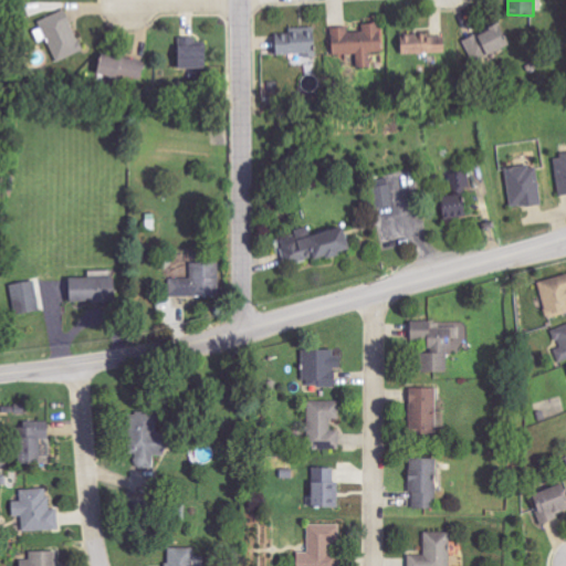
[(56,62),(83,52),(67,10),(41,19),(56,62)]
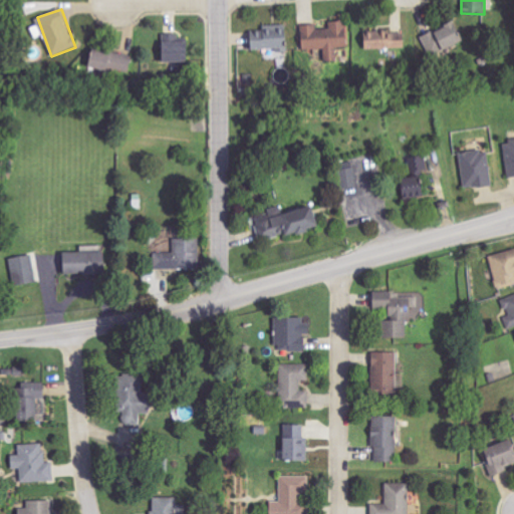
[(464,40),(455,20),(422,35),(432,55),(464,40)]
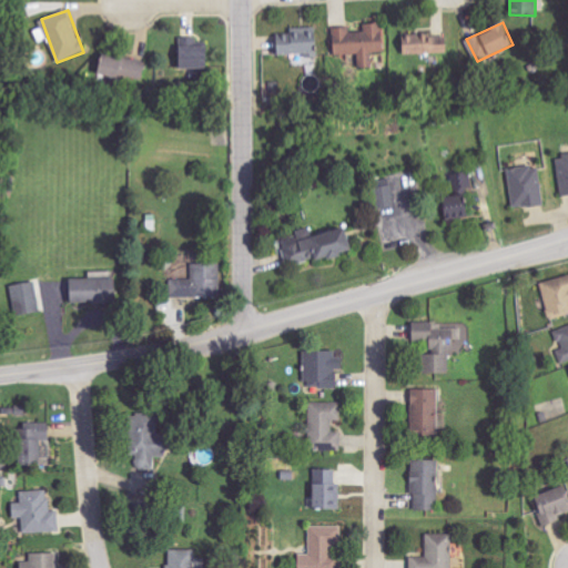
[(357,53),(358,68),(371,68),(371,52),(384,52),(384,23),(362,23),(362,28),(332,29),(333,54),(357,53)]
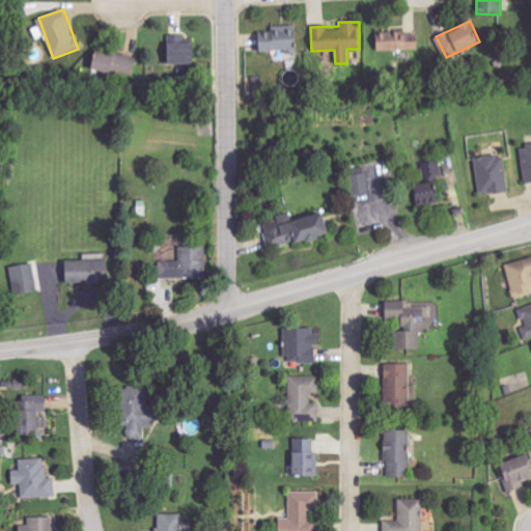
[(256,33),(257,53),(299,51),(298,25),(271,26),(271,32),(256,33)]
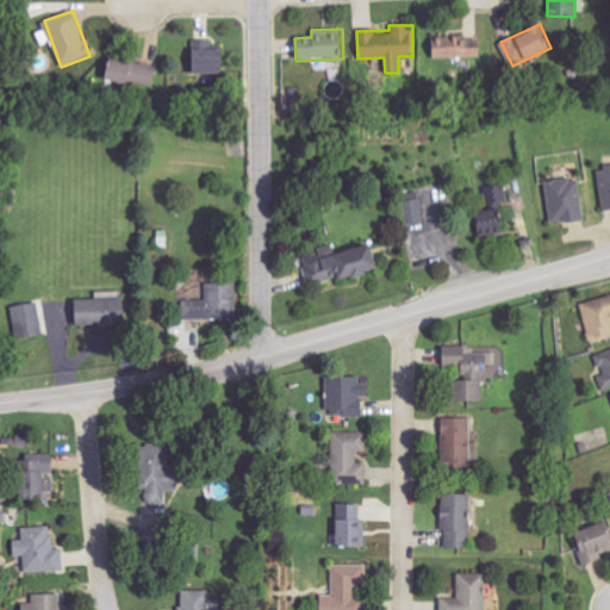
[(480,38),(430,37),(430,57),(480,58),(480,38)]
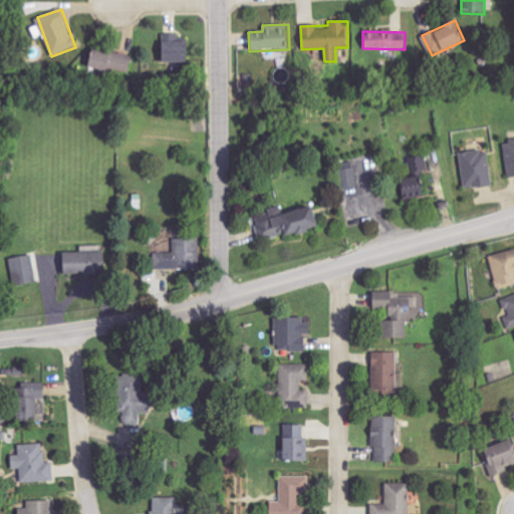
[(161,42),(162,62),(188,61),(187,41),(161,42)]
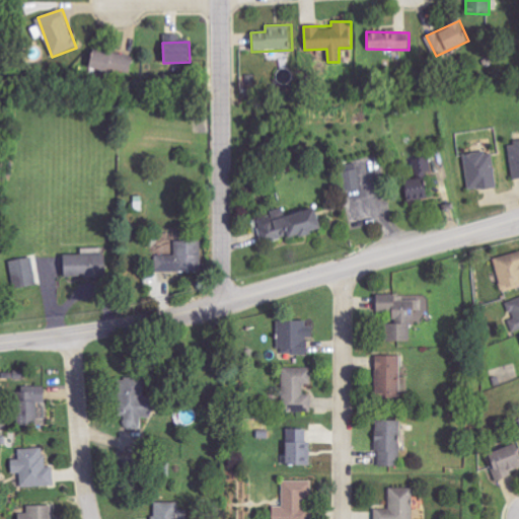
[(88,67),(130,75),(133,56),(91,49),(88,67)]
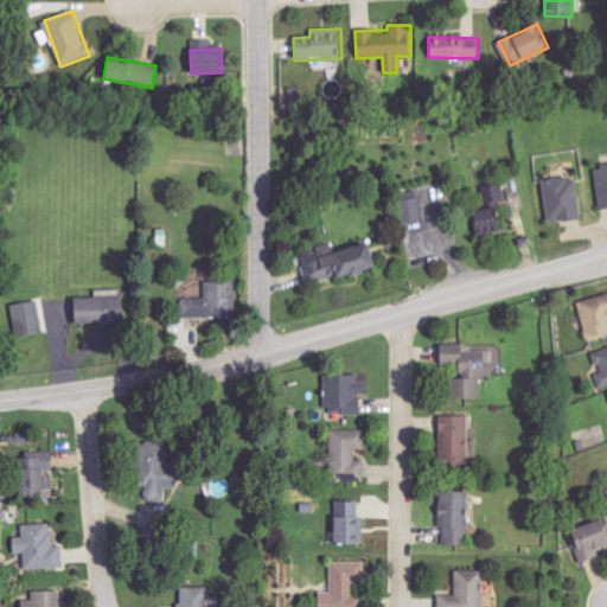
[(606,164),(595,166),(599,208),(606,206),(606,164)]
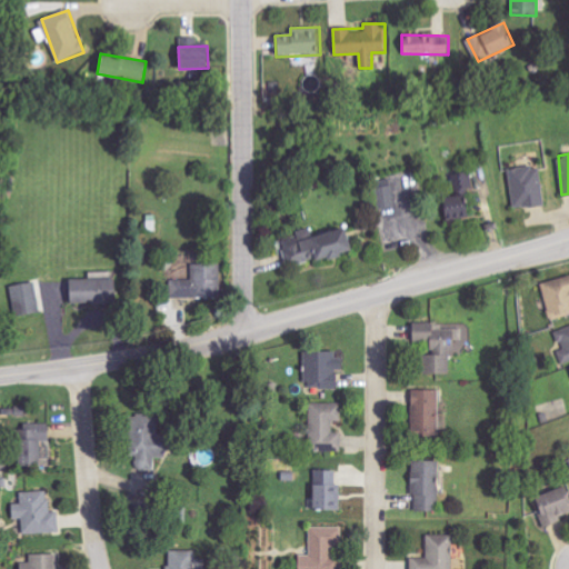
[(543,206),(540,166),(509,169),(513,209),(543,206)]
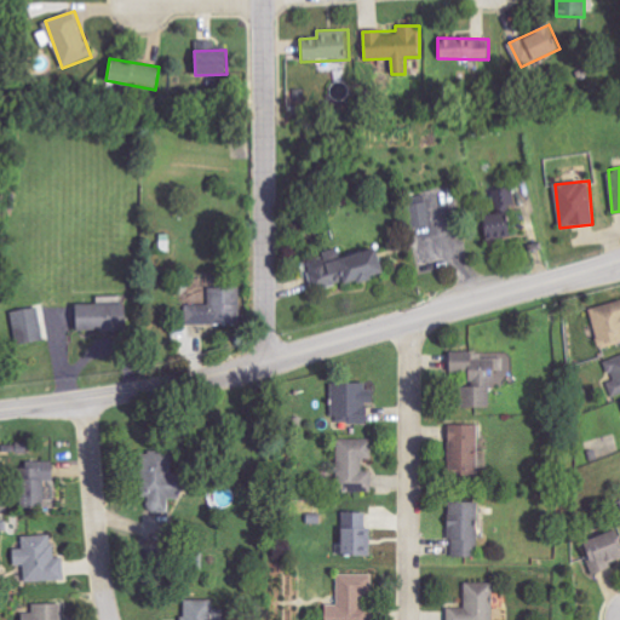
[(494,190),(498,213),(481,216),(484,240),(506,237),(501,206),(516,204),(512,187),(494,190)]
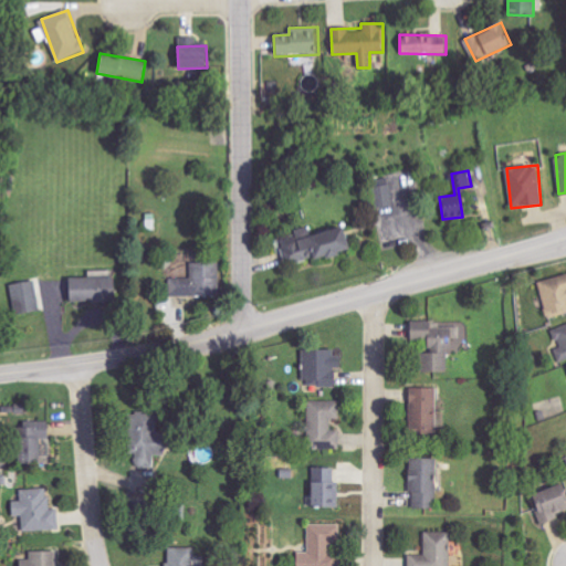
[(374,187),(377,208),(394,205),(390,185),(374,187)]
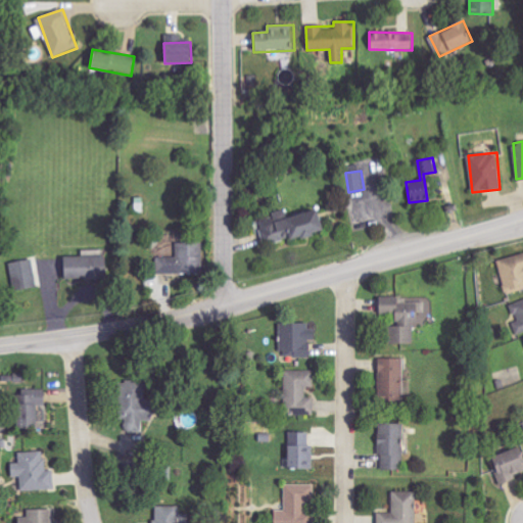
[(315,208),(288,216),(287,211),(256,219),(264,246),(321,232),(315,208)]
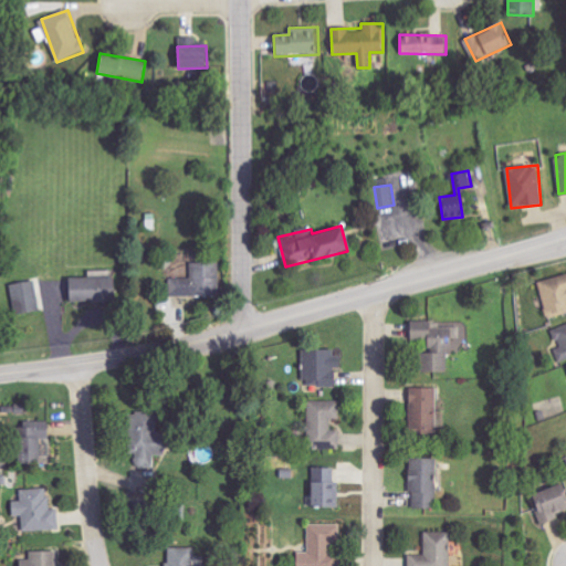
[(170,296),(220,295),(219,261),(190,262),(191,278),(169,279),(170,296)]
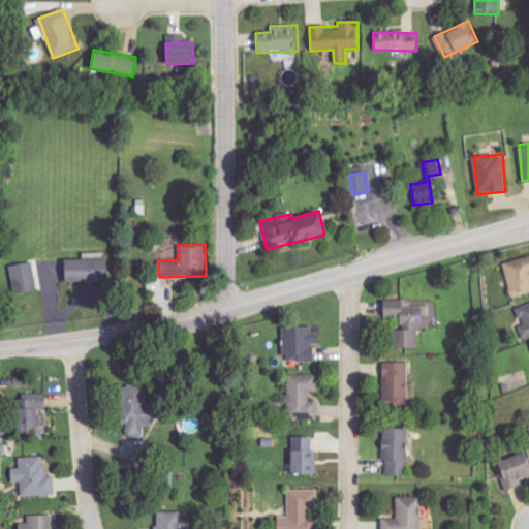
[(528,256),(503,263),(511,298),(528,292),(528,256)]
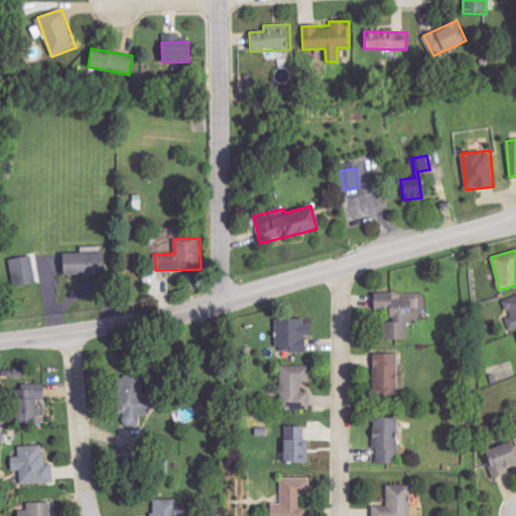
[(61,253),(62,275),(105,274),(105,251),(61,253)]
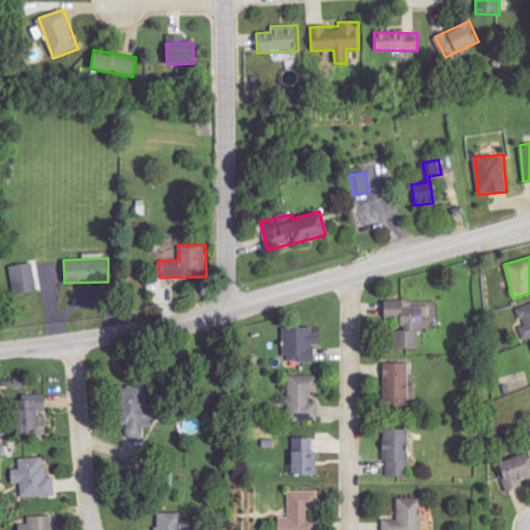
[(9,266),(16,295),(37,291),(32,262),(9,266)]
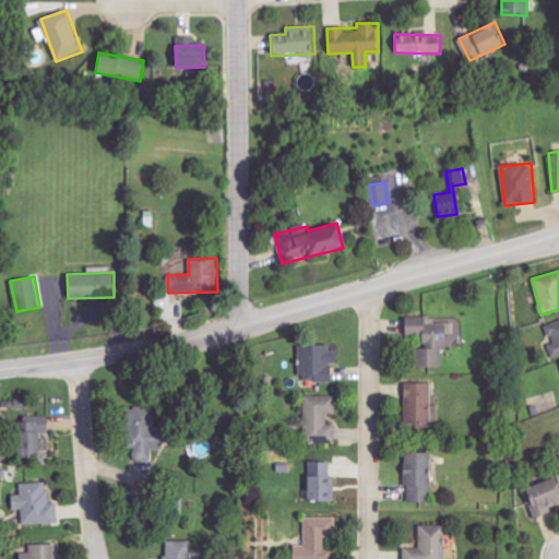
[(441,367),(440,345),(464,344),(463,319),(432,320),(431,317),(403,318),(404,335),(421,335),(421,348),(415,348),(415,368),(441,367)]
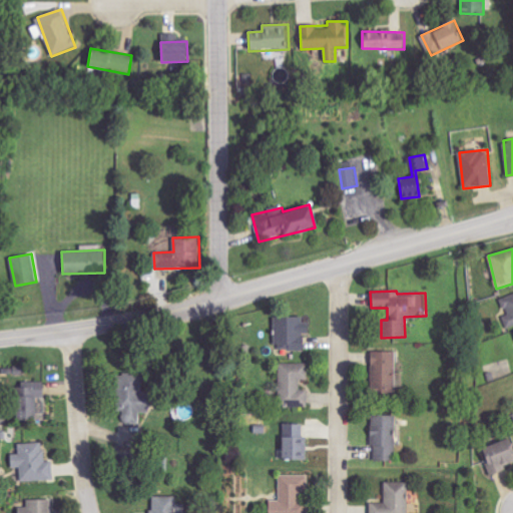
[(508,328),(512,326),(512,294),(501,298),(506,316),(504,316),(508,328)]
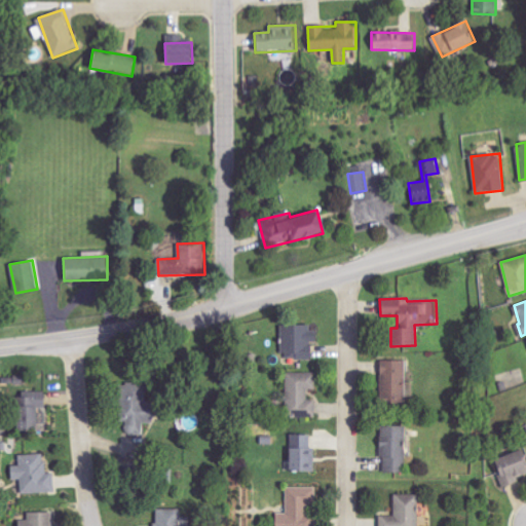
[(312,325),(282,325),(280,358),(311,358),(312,325)]
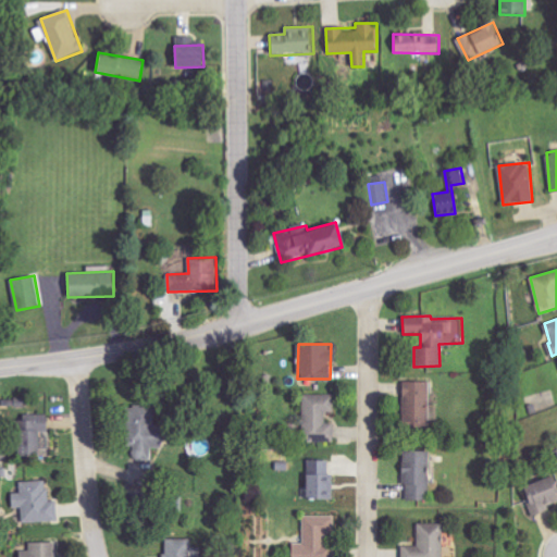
[(429,382),(403,382),(403,433),(430,432),(429,382)]
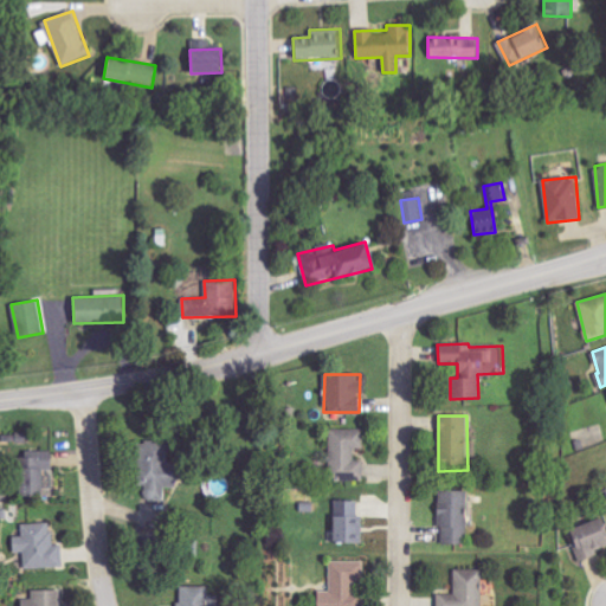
[(363,482),(365,461),(355,461),(355,449),(363,449),(365,430),(330,430),(329,481),(363,482)]
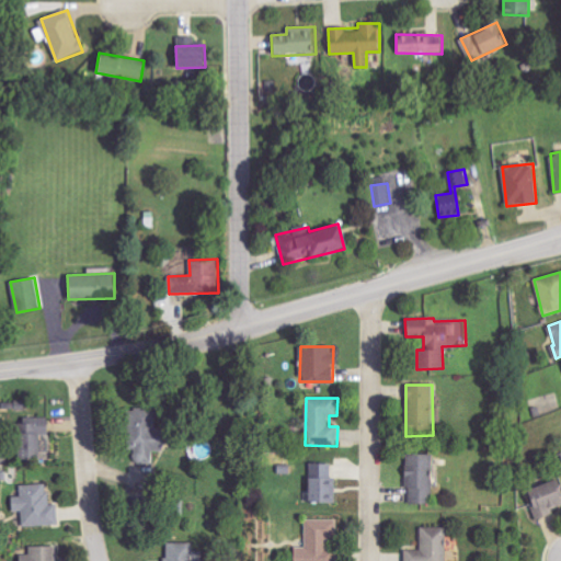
[(11,402),(11,410),(27,410),(27,401),(11,402)]
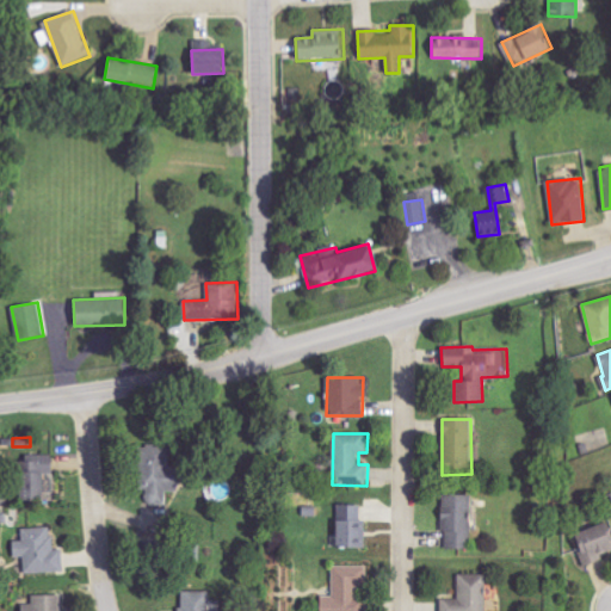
[(167,505),(167,445),(139,445),(140,505),(167,505)]
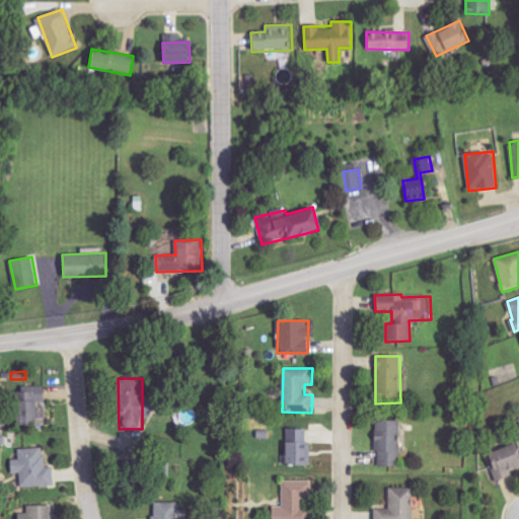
[(45,386),(15,387),(16,425),(38,425),(36,402),(45,402),(45,386)]
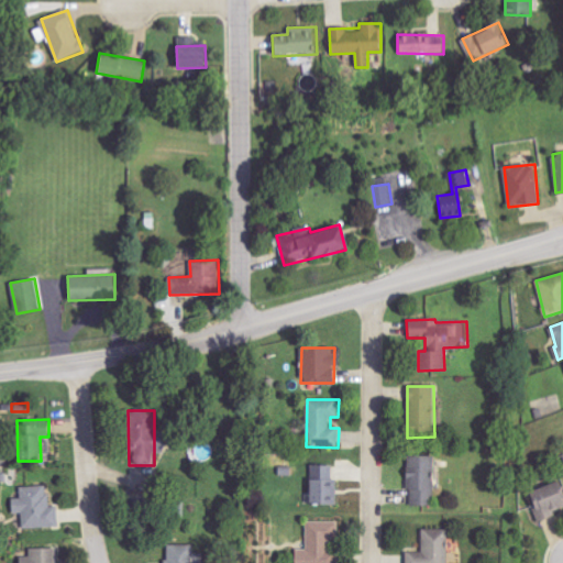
[(408,506),(432,506),(431,455),(407,456),(408,506)]
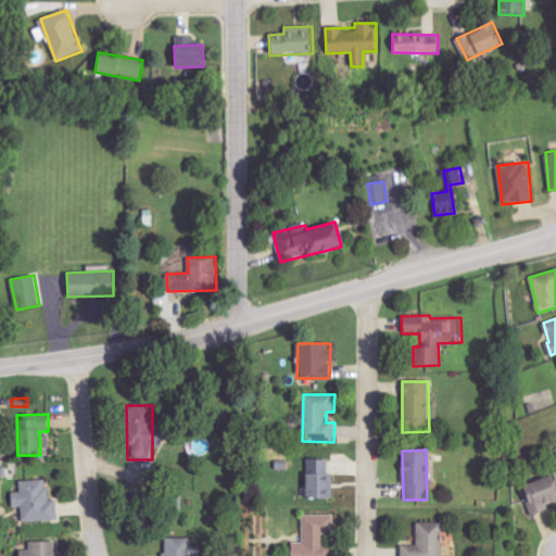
[(332,500),(332,472),(328,472),(328,460),(305,459),(304,498),(332,500)]
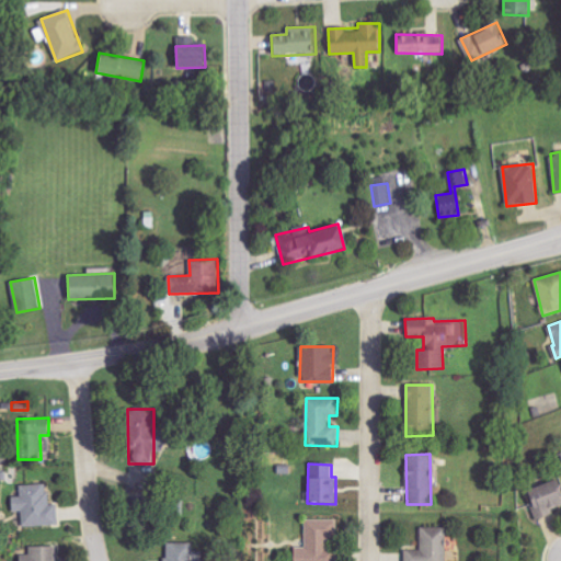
[(560,505),(560,494),(556,480),(526,491),(537,521),(553,514),(552,510),(560,505)]
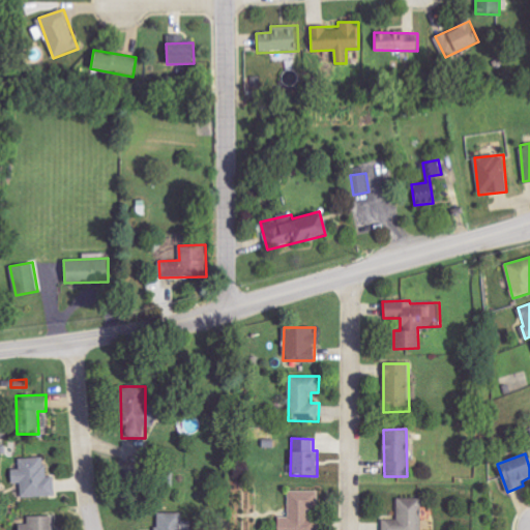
[(55,477),(47,477),(46,458),(19,459),(19,469),(11,469),(11,483),(20,483),(21,497),(56,496),(55,477)]
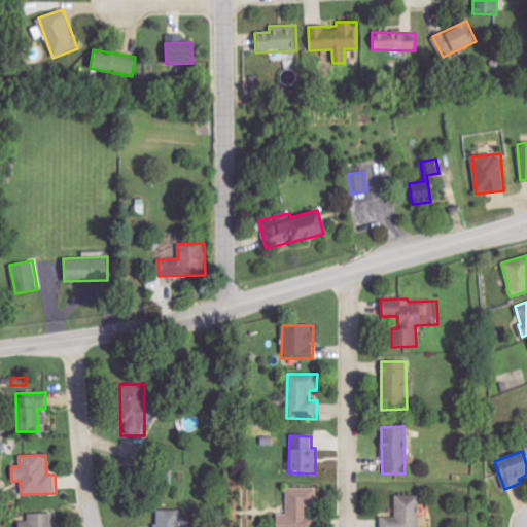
[(118,495),(138,495),(138,467),(119,467),(118,495)]
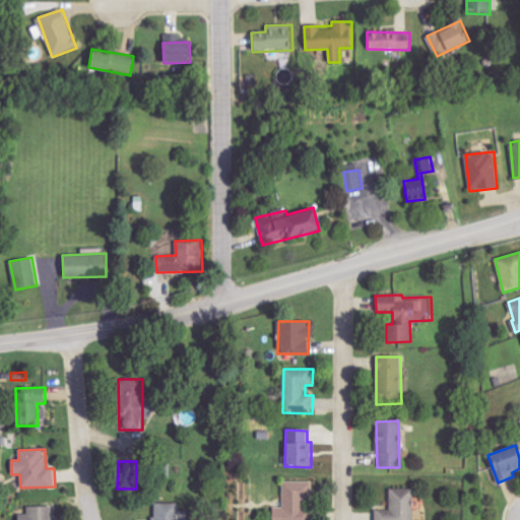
[(307,519),(307,499),(312,499),(312,481),(283,481),(282,508),(273,507),(272,519),(307,519)]
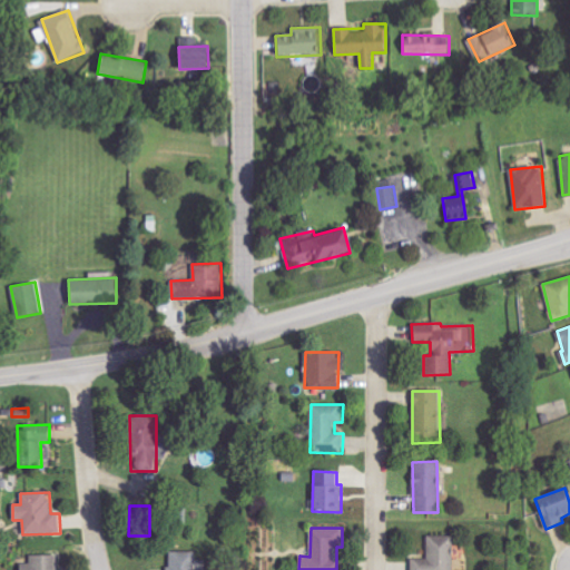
[(411,559),(411,569),(452,569),(452,536),(426,537),(428,559),(411,559)]
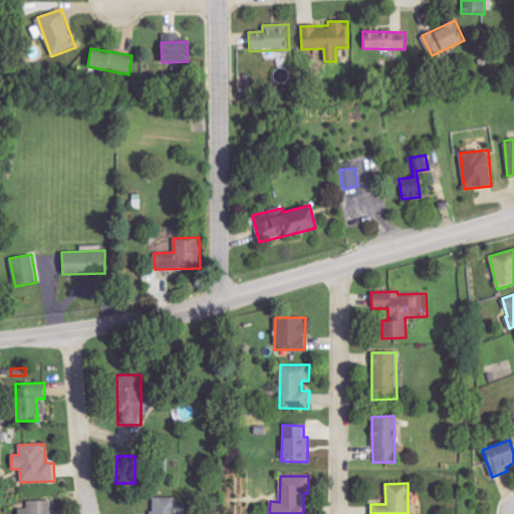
[(176,513),(177,497),(152,498),(152,513),(176,513)]
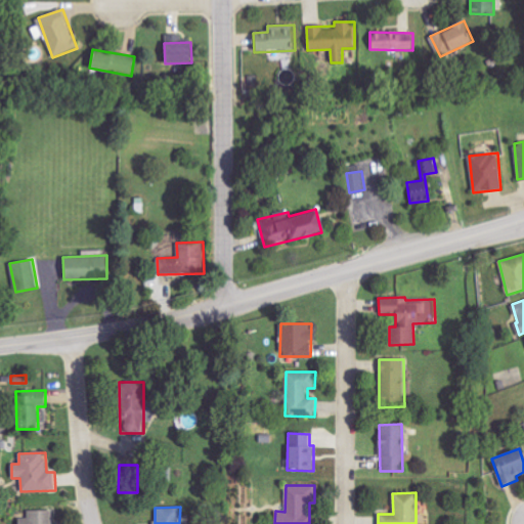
[(51,523),(51,510),(28,511),(28,519),(17,519),(17,523),(51,523)]
